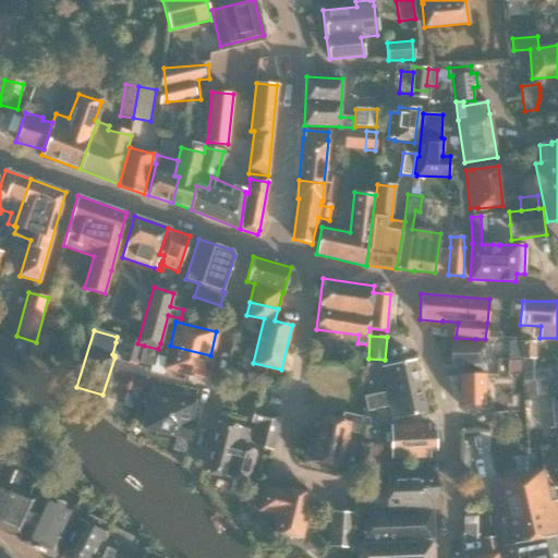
[(136,341),(126,338),(120,362),(137,366),(142,347),(135,344),(136,341)]
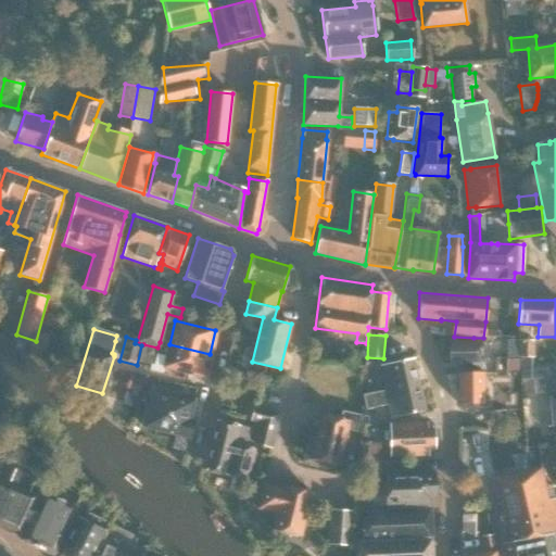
[(474,342),(454,342),(449,342),(449,363),(457,363),(458,369),(483,369),(483,342),(483,338),(474,338),(474,342)]
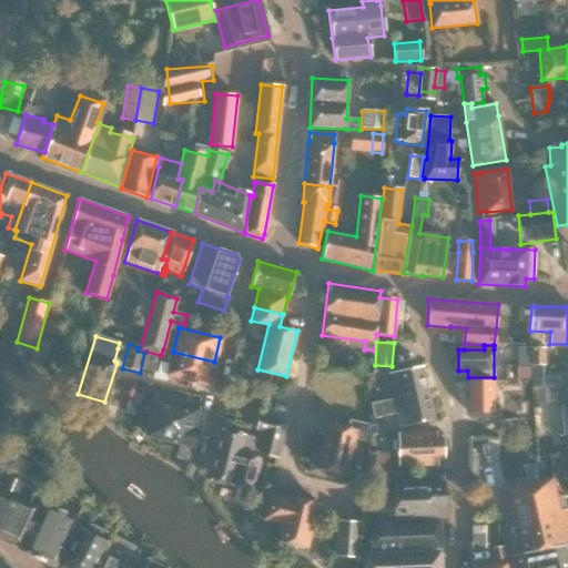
[(545,347),(530,348),(530,367),(545,367),(545,347)]
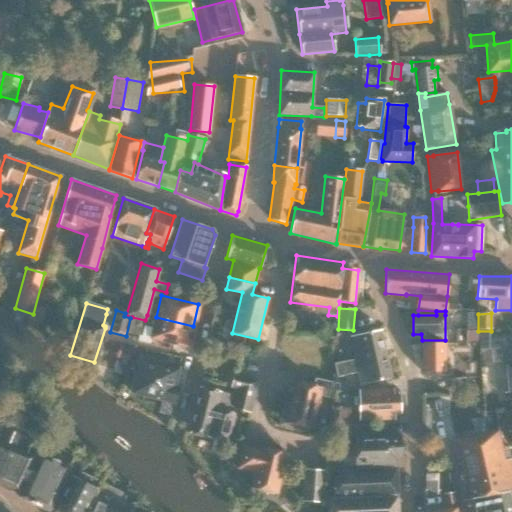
[(188,347),(193,326),(156,317),(156,318),(147,315),(145,320),(132,317),(128,333),(141,336),(143,326),(153,328),(151,338),(188,347)]
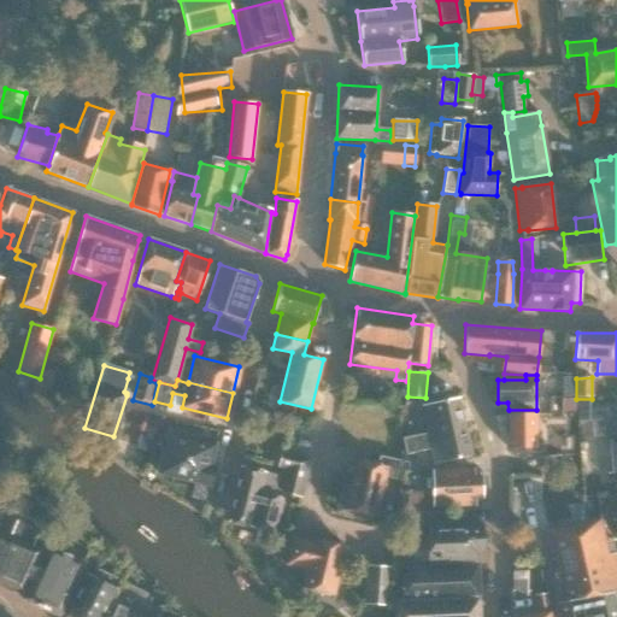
[(433,441),(466,435),(458,398),(422,405),(428,433),(430,433),(433,441)]
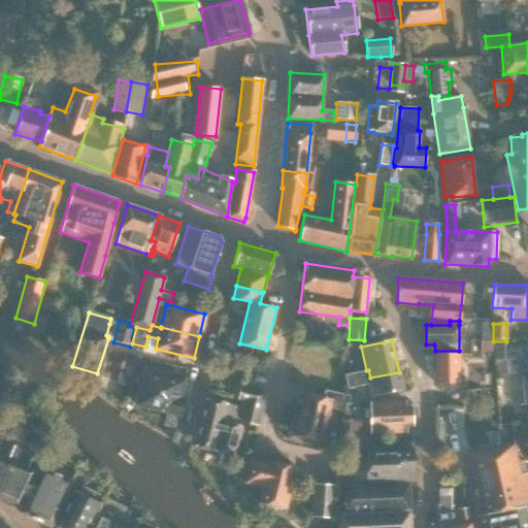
[(527,345),(504,349),(505,359),(527,357),(527,345)]
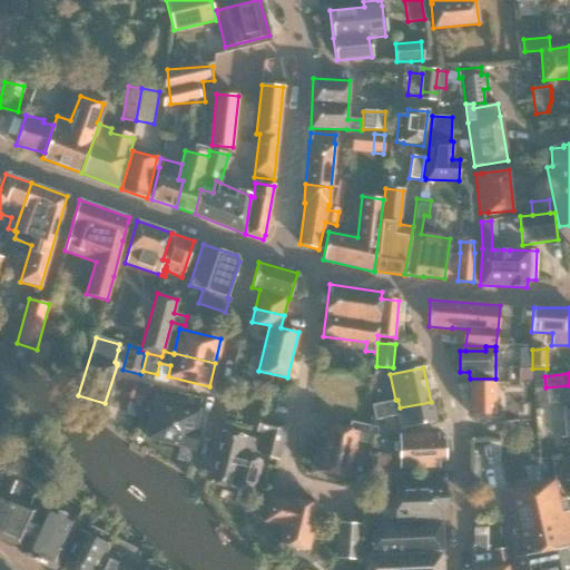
[(495,414),(494,382),(470,383),(470,414),(495,414)]
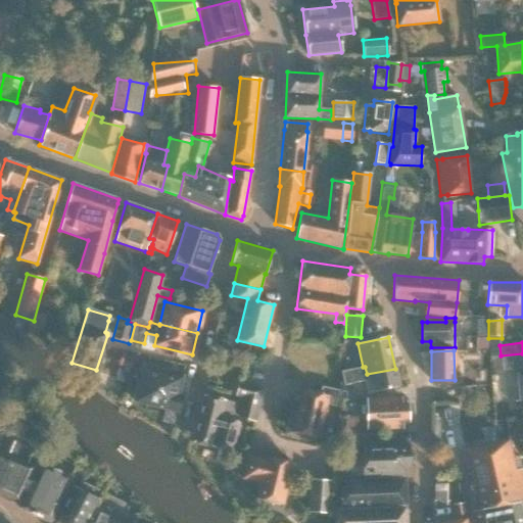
[(134,357),(123,352),(119,366),(130,370),(134,357)]
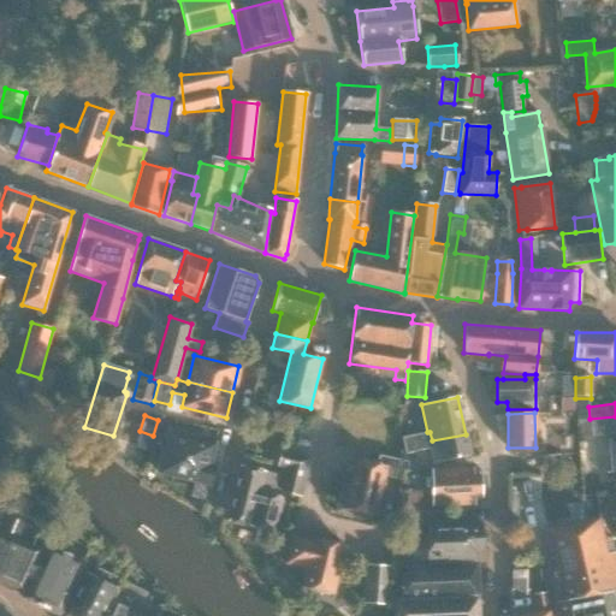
[(615,416),(590,419),(591,421),(579,422),(580,443),(591,442),(590,437),(608,434),(612,477),(615,475),(615,416)]
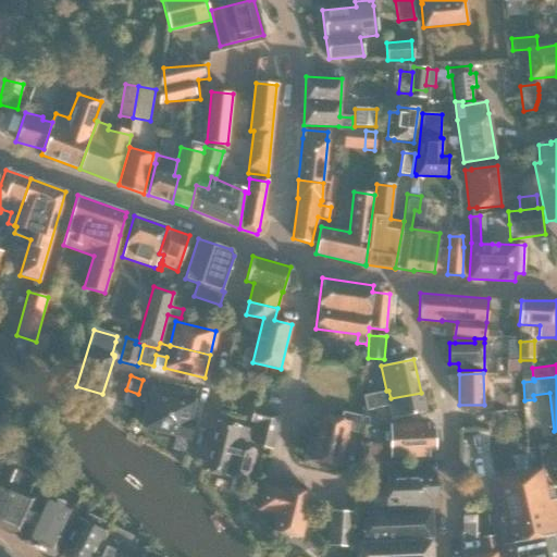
[(195,399),(153,390),(144,428),(189,438),(194,422),(189,421),(195,399)]
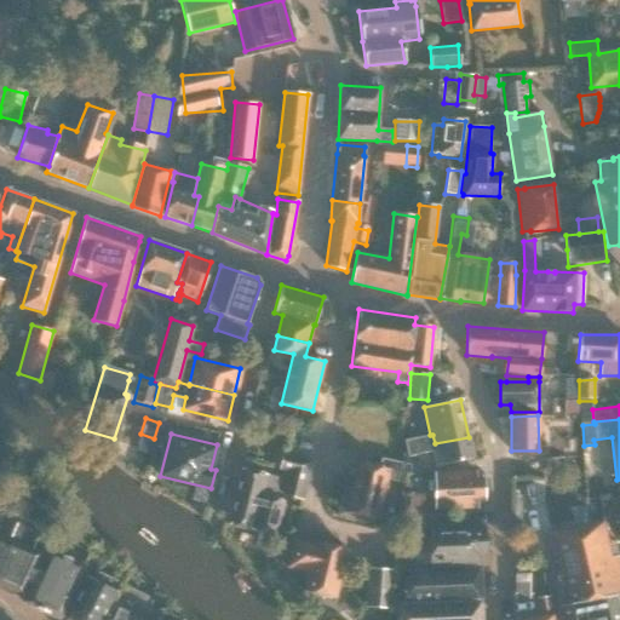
[(432,435),(430,435),(430,436),(405,441),(408,457),(432,451),(436,466),(472,458),(469,437),(435,443),(432,435)]
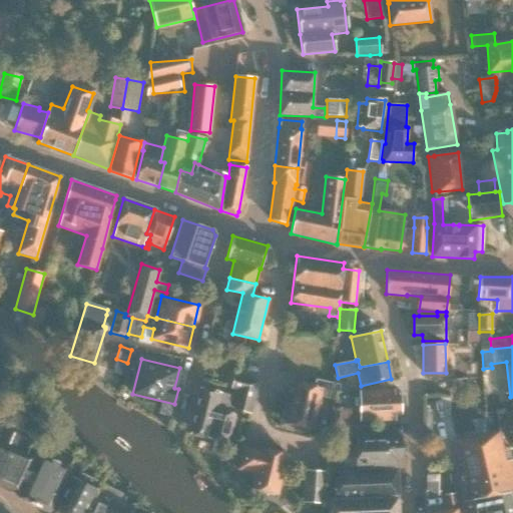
[(259,382),(234,376),(230,389),(238,391),(232,411),(250,415),(259,382)]
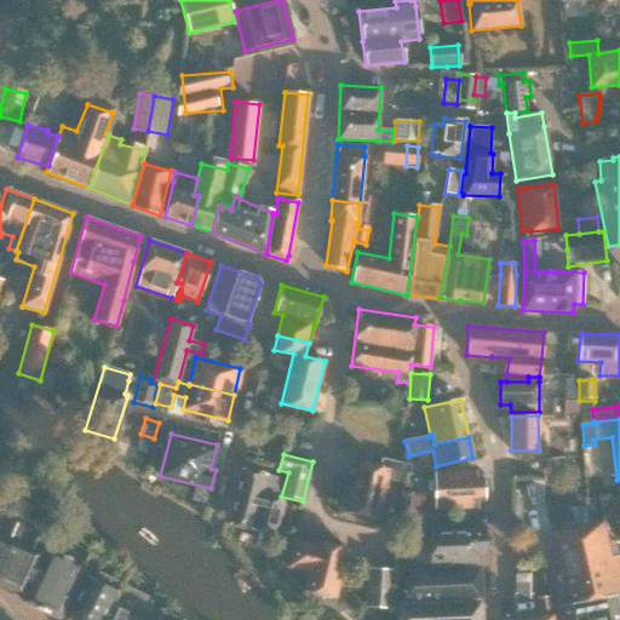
[(401,463),(380,458),(378,468),(357,463),(351,488),(343,486),(336,516),(356,521),(357,515),(377,520),(386,480),(397,482),(401,463)]
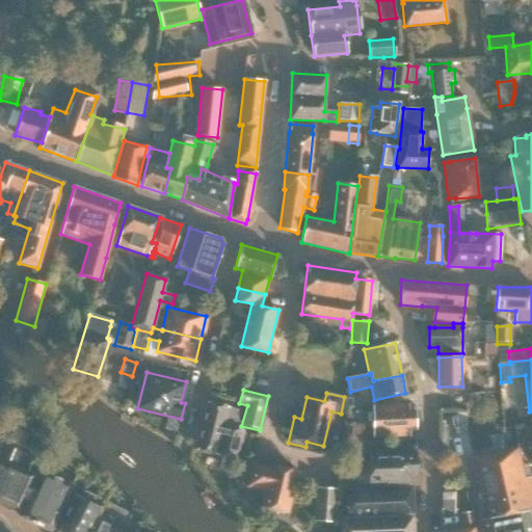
[(240,409),(207,401),(194,450),(235,459),(242,431),(240,431),(240,429),(224,425),(227,418),(237,421),(240,409)]
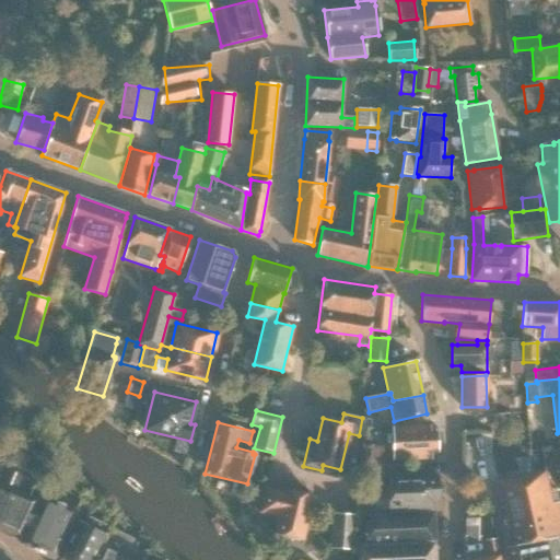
[(392,426),(392,459),(431,458),(431,452),(436,452),(435,432),(430,432),(430,426),(392,426)]
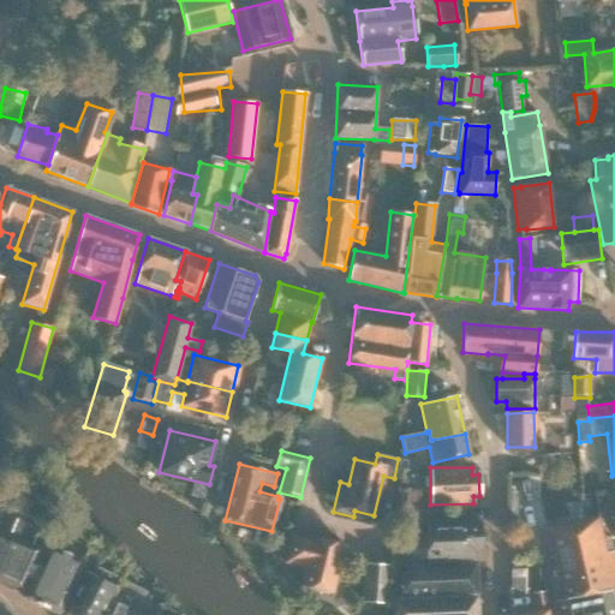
[(544,496),(543,472),(519,473),(519,497),(544,496)]
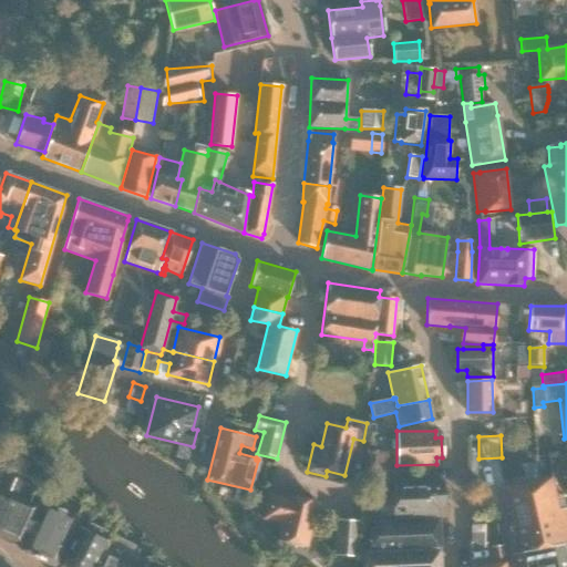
[(381,468),(380,453),(368,454),(368,468),(381,468)]
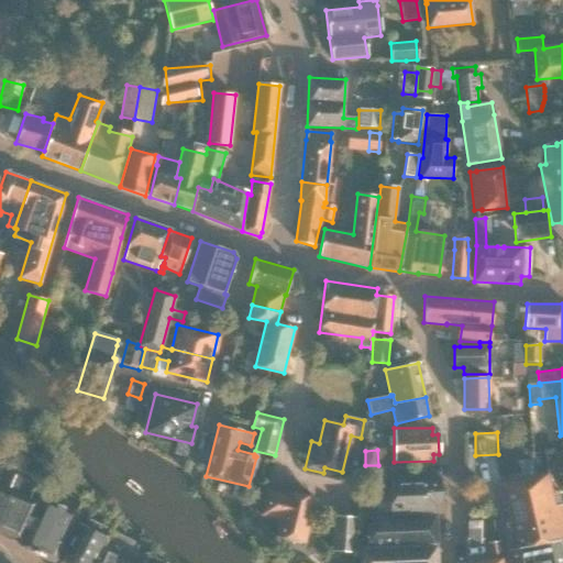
[(43,499),(41,504),(32,499),(40,482),(0,465),(0,536),(25,547),(46,500),(43,499)]
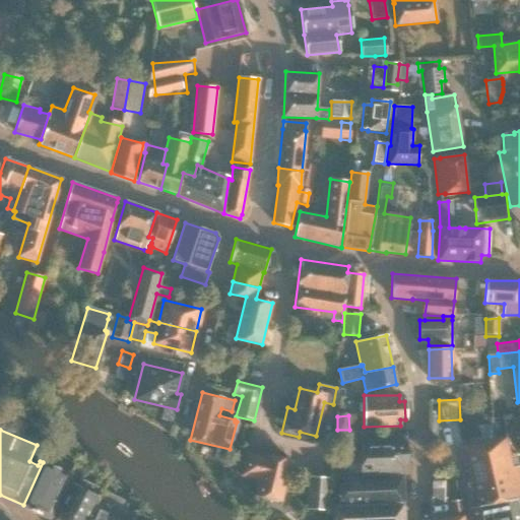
[(512,468),(505,438),(461,447),(475,507),(470,508),(472,519),(519,519),(519,516),(516,508),(515,501),(519,499),(519,472),(519,467),(512,468)]
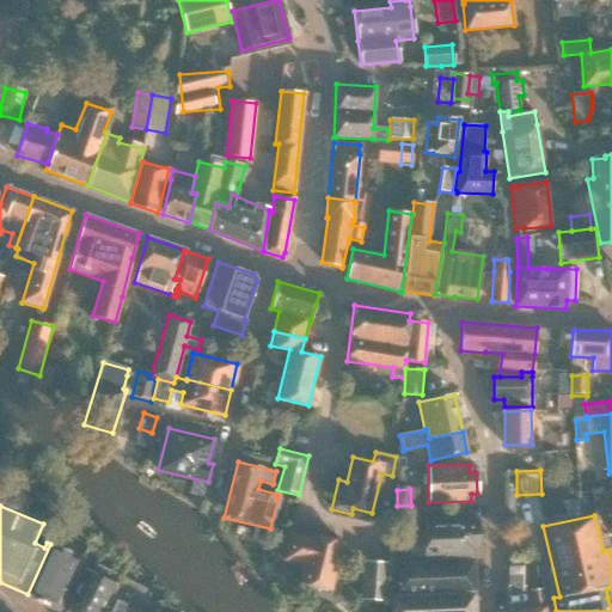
[(479,549),(478,522),(423,524),(426,557),(473,556),(473,549),(479,549)]
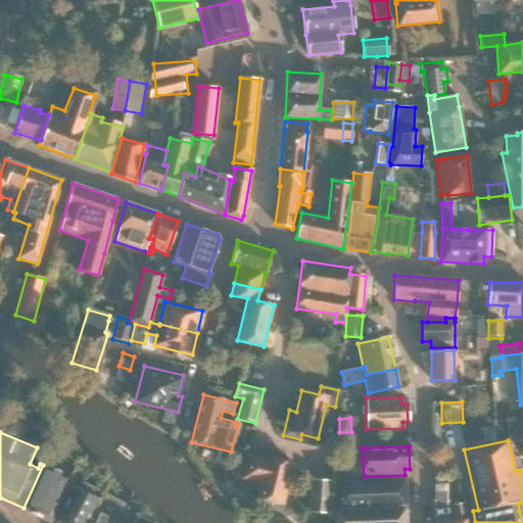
[(266,460),(247,456),(242,478),(260,482),(256,498),(283,505),(292,463),(266,457),(266,460)]
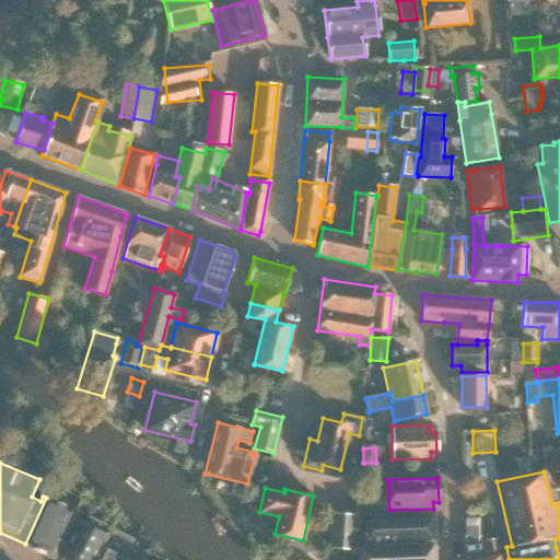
[(46,498),(25,544),(24,546),(54,559),(77,511),(47,497),(46,498)]
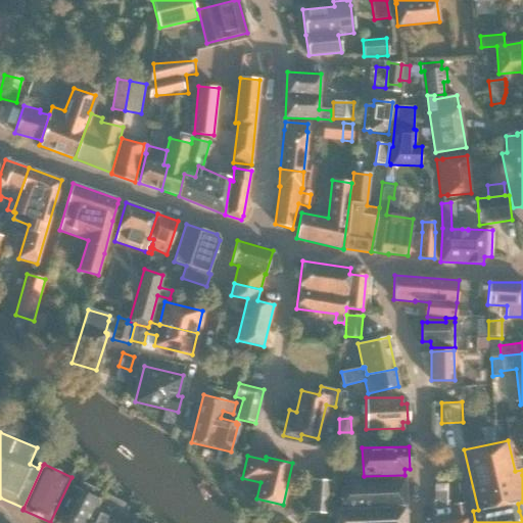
[(337,510),(406,507),(405,479),(337,480),(337,510)]
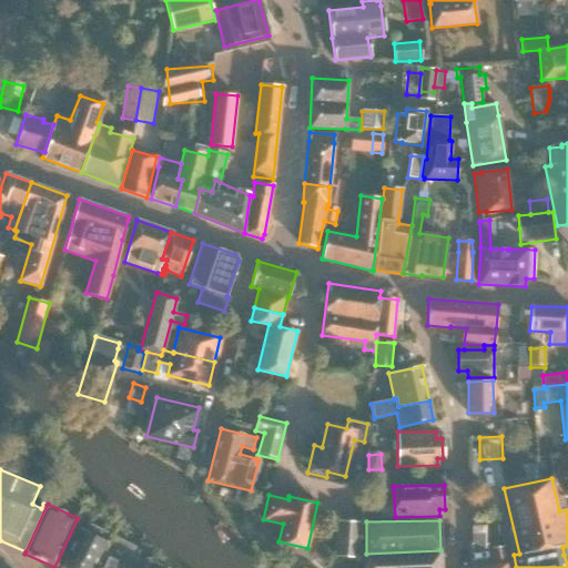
[(362,523),(337,521),(334,557),(359,558),(362,523)]
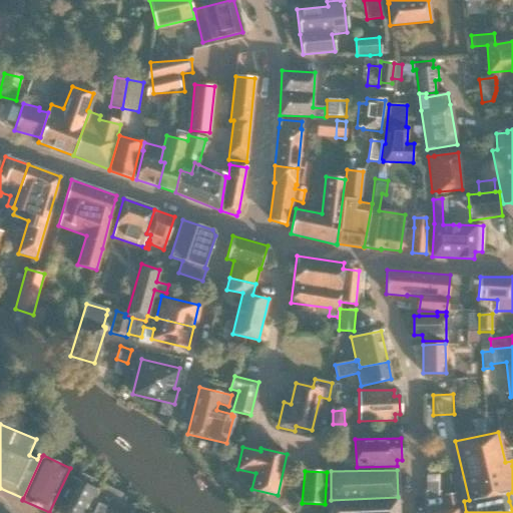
[(55,512),(87,512),(98,491),(102,483),(103,480),(98,477),(97,481),(82,474),(78,482),(72,479),(55,512)]
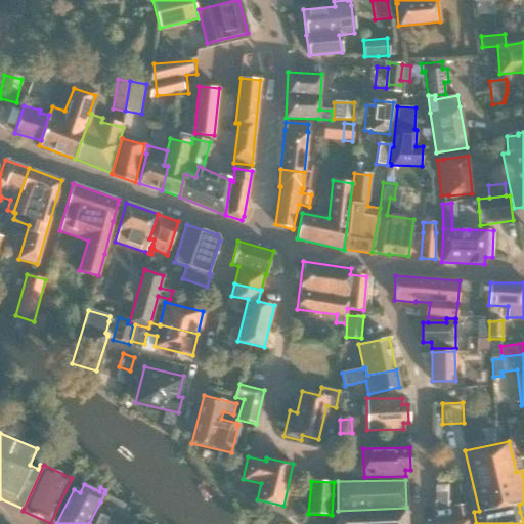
[(447,485),(435,485),(435,507),(447,507),(447,485)]
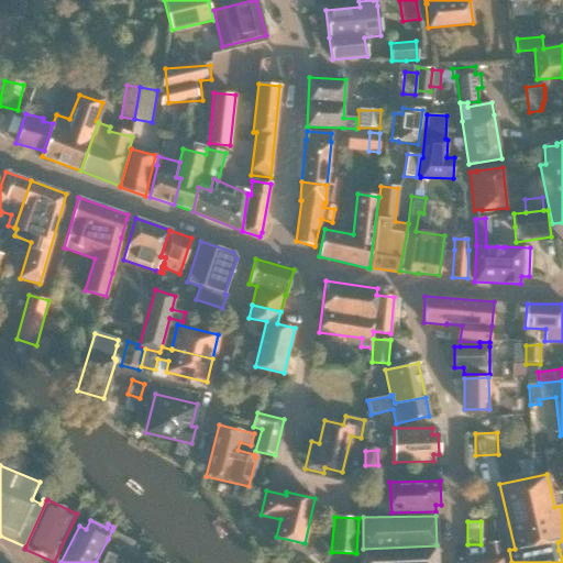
[(108,539),(96,562),(143,562),(146,558),(132,550),(135,542),(112,530),(108,539)]
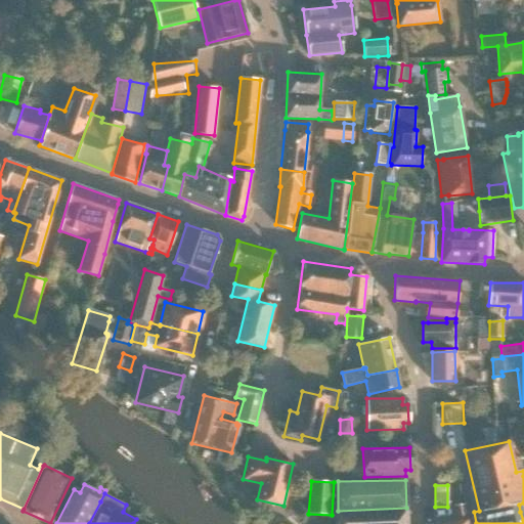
[(466,520),(464,505),(453,507),(455,522),(438,523),(466,523),(466,520)]
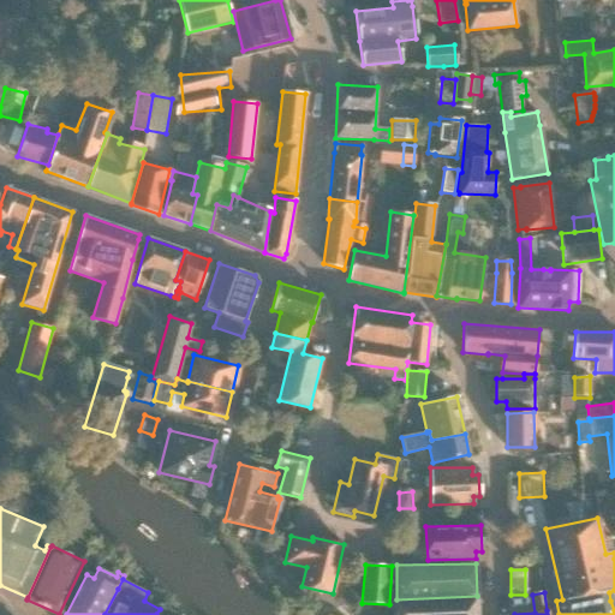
[(477,614),(477,596),(396,599),(393,601),(393,614),(477,614)]
